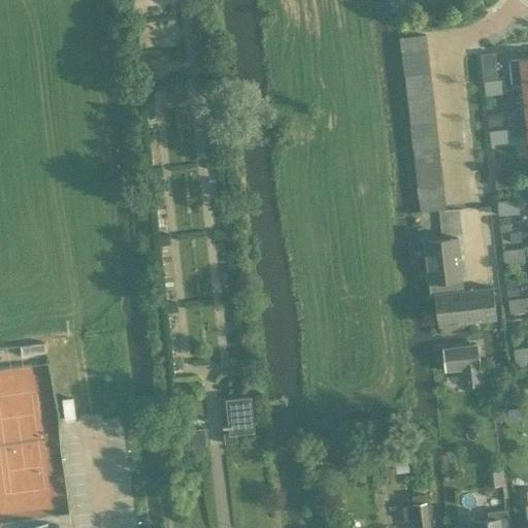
[(400,38),(402,51),(427,48),(425,35),(400,38)]
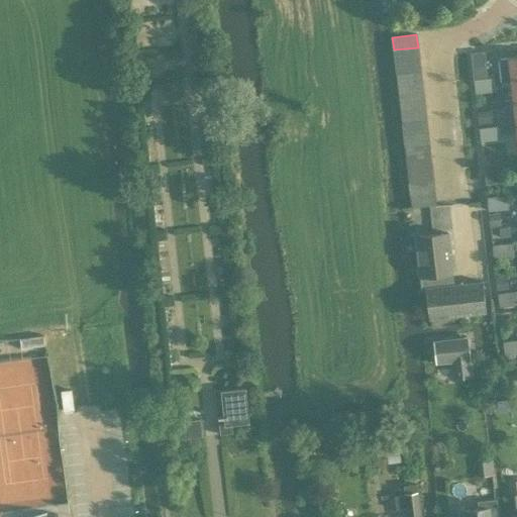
[(394,49),(395,62),(419,60),(418,47),(394,49)]
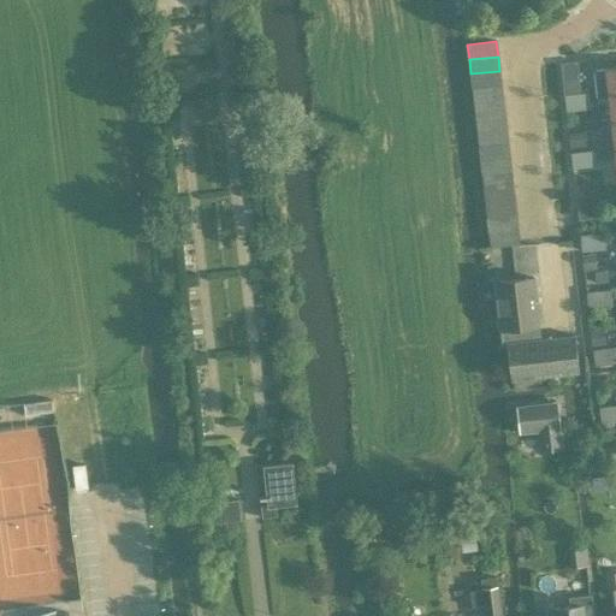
[(561,64),(563,80),(579,77),(576,61),(561,64)]
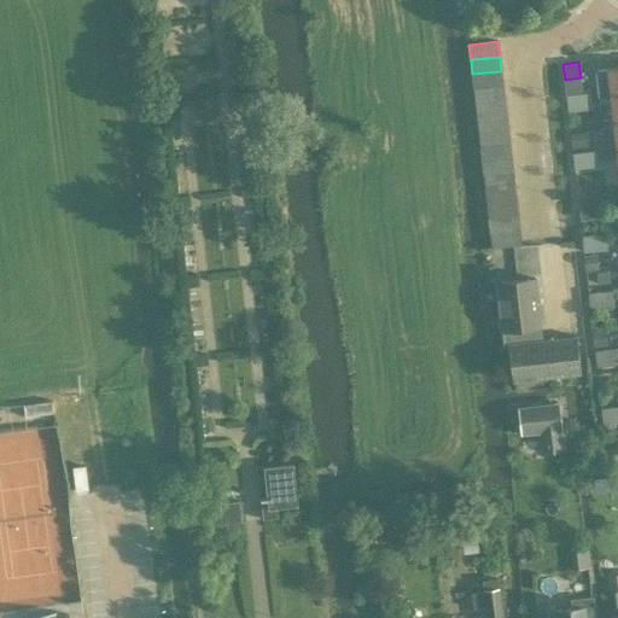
[(617,68),(607,70),(610,98),(617,97),(617,68)]
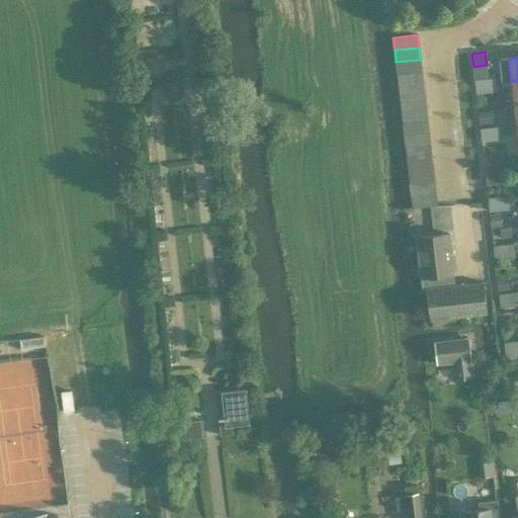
[(396,62),(398,75),(421,72),(420,60),(396,62)]
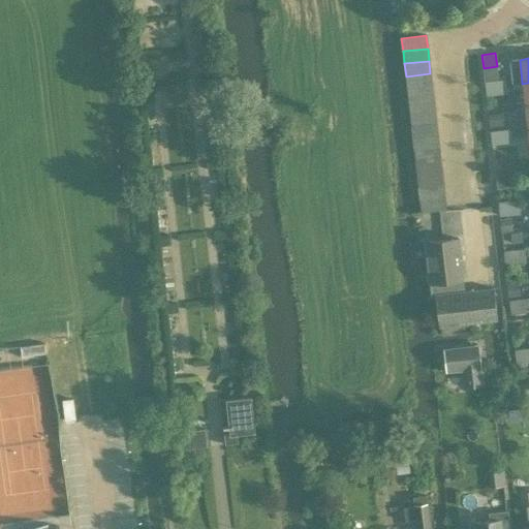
[(406,76),(407,89),(432,86),(430,73),(406,76)]
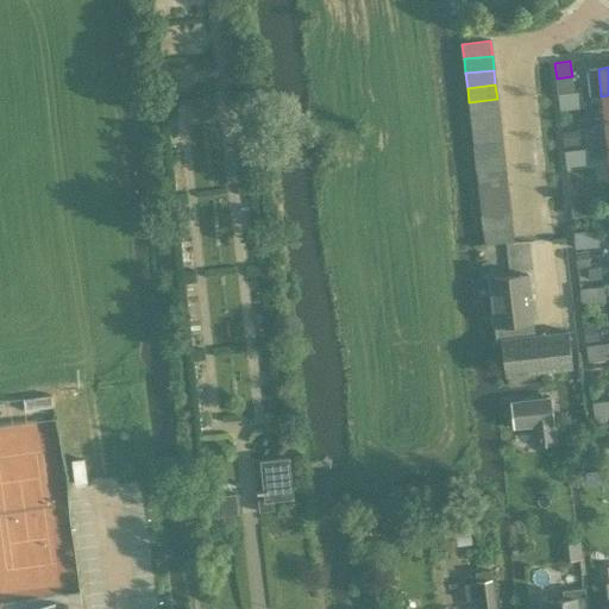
[(567,95),(570,110),(582,107),(579,93),(567,95)]
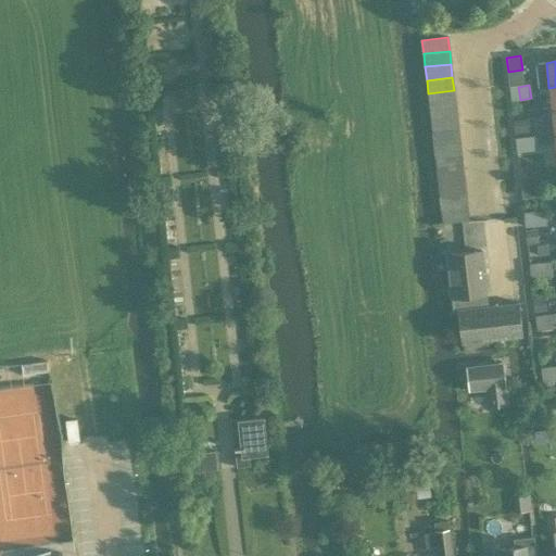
[(510,101),(510,100),(520,100),(518,87),(508,88),(510,101)]
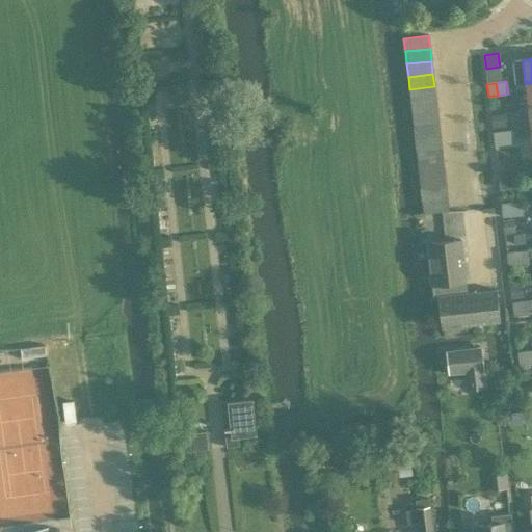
[(409,89),(411,102),(435,99),(434,86),(409,89)]
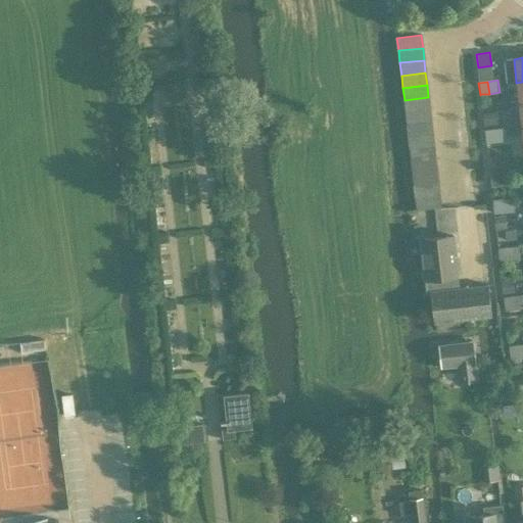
[(405,100),(406,112),(430,109),(428,97),(405,100)]
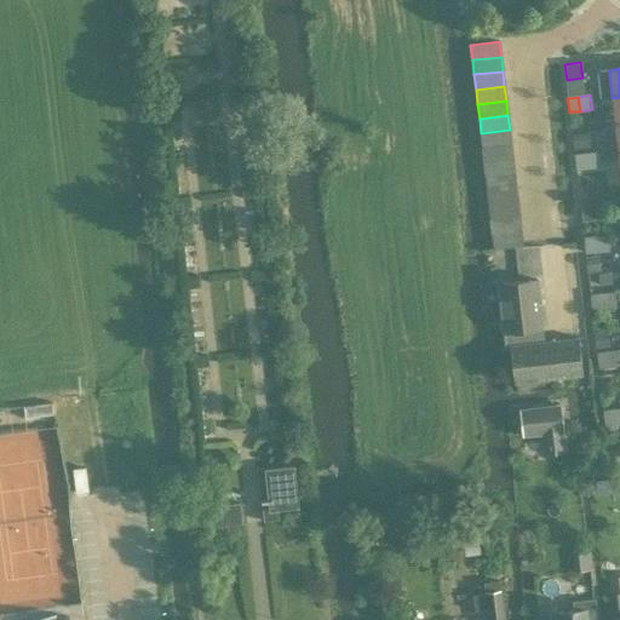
[(481,133),(483,149),(511,145),(510,130),(481,133)]
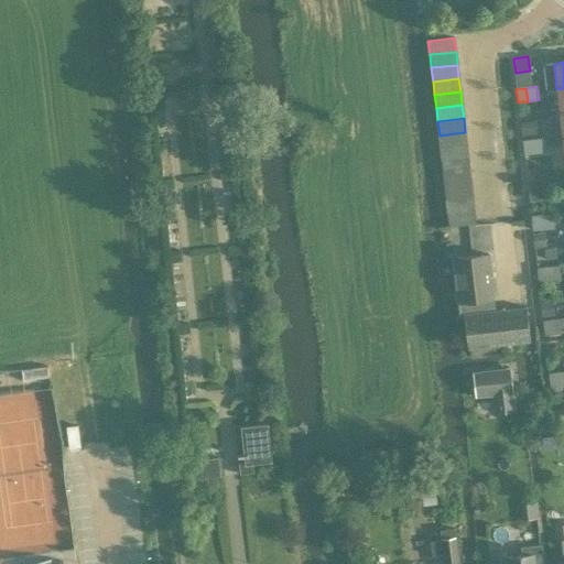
[(520,121),(521,137),(538,134),(537,120),(520,121)]
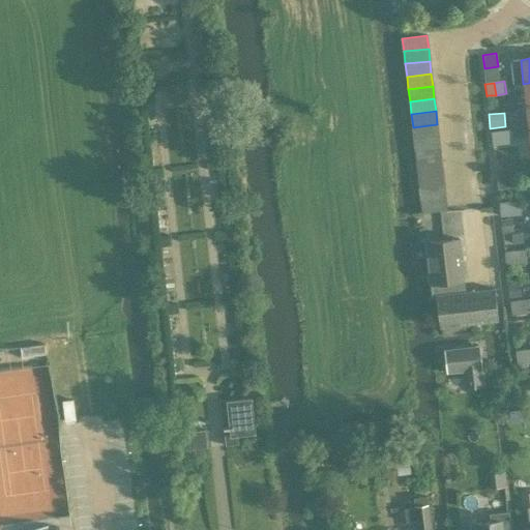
[(413,127),(414,139),(439,136),(437,124),(413,127)]
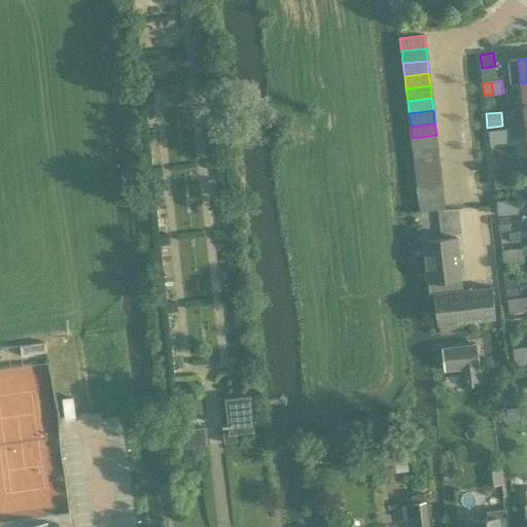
[(487,131),(489,146),(511,143),(510,129),(487,131)]
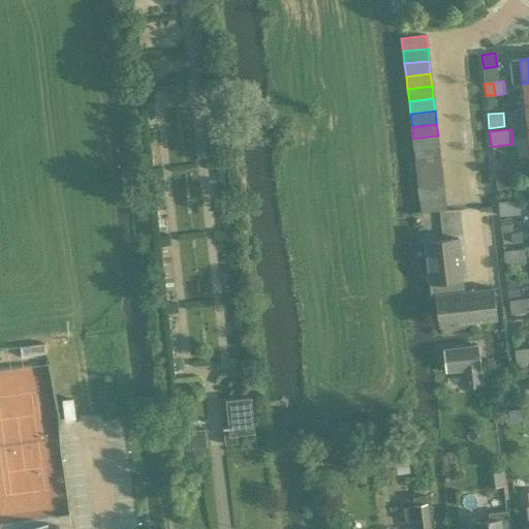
[(413,138),(414,151),(439,148),(438,135),(413,138)]
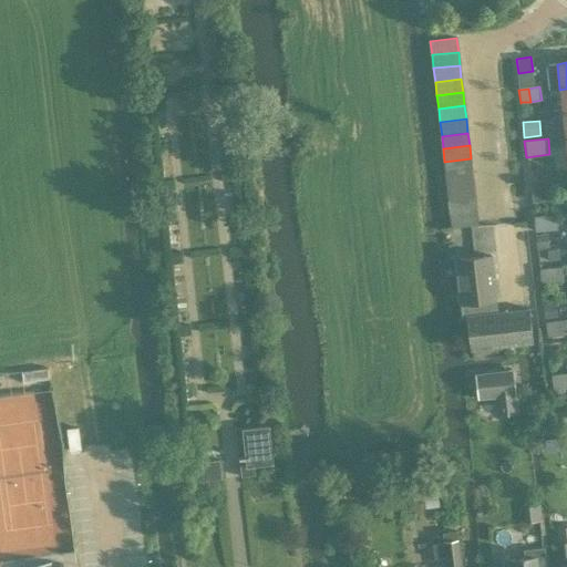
[(444,162),(446,176),(473,173),(471,158),(444,162)]
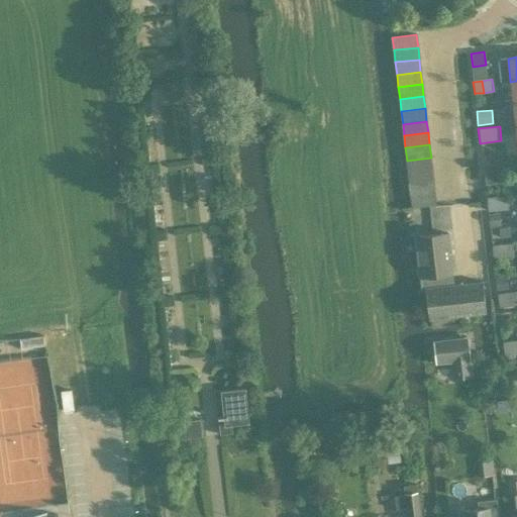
[(407,161),(408,173),(432,170),(431,158),(407,161)]
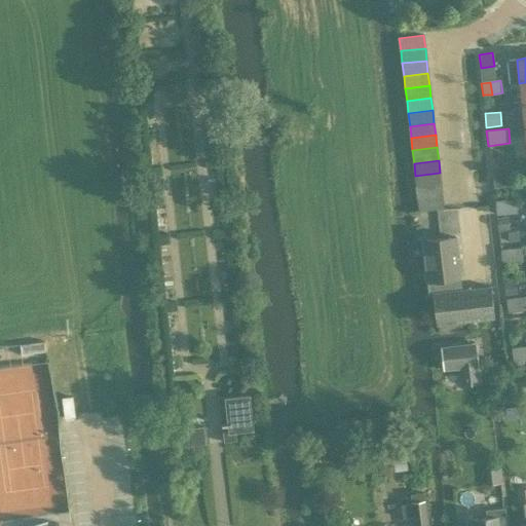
[(415,176),(417,188),(442,185),(440,173),(415,176)]
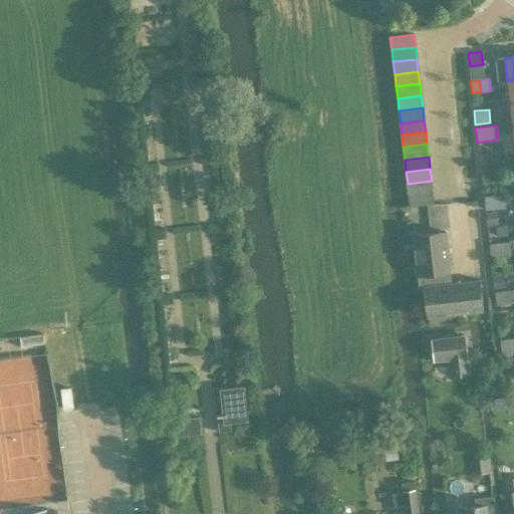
[(488,179),(489,190),(502,188),(500,177),(488,179)]
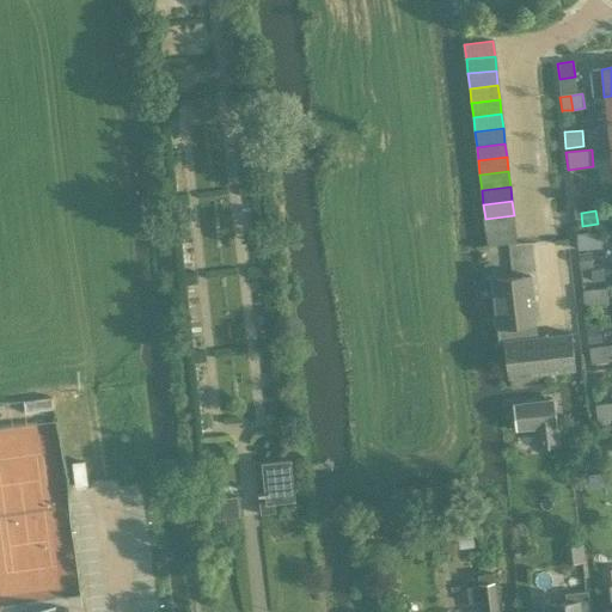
[(485,219),(487,233),(515,230),(514,215),(485,219)]
